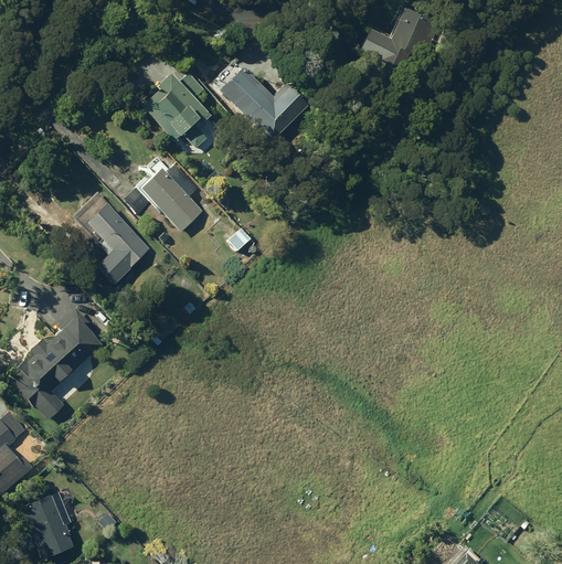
[(358,49),(400,68),(407,52),(417,56),(422,48),(427,50),(439,23),(403,7),(389,39),(368,29),(358,49)]
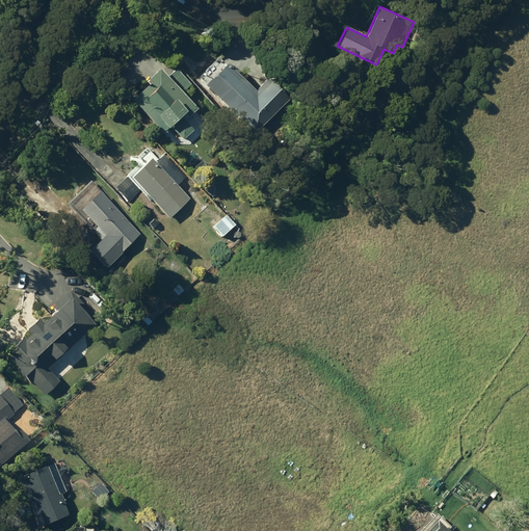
[(207,84),(256,131),(287,99),(266,79),(254,91),(226,63),(207,84)]
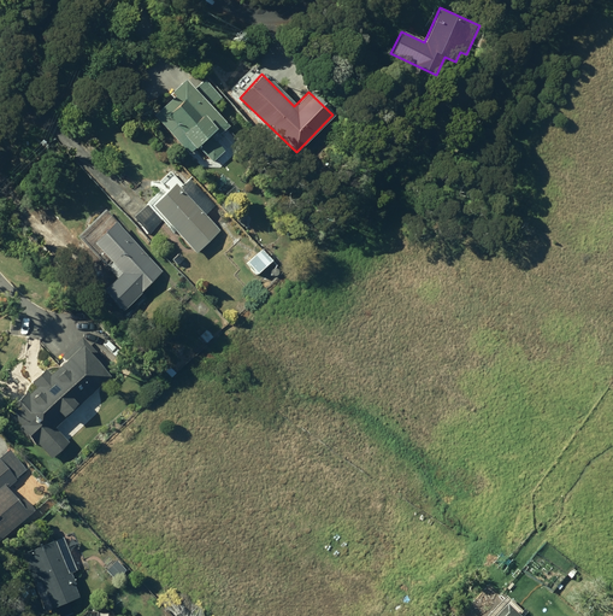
[(198,145),(213,162),(225,150),(214,139),(229,125),(212,109),(223,98),(205,78),(194,89),(183,78),(170,92),(174,95),(152,115),(189,152),(198,145)]
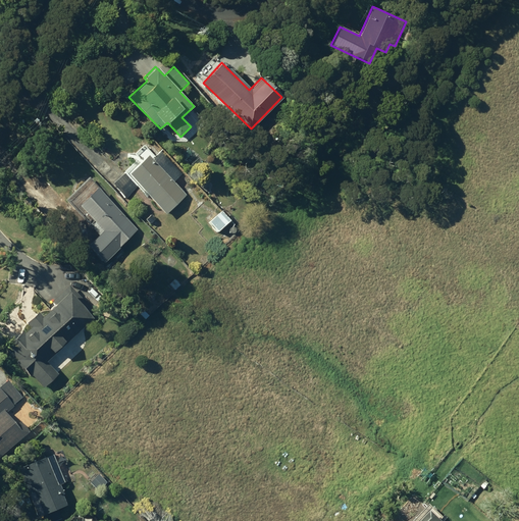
[(127,174),(166,214),(188,194),(149,154),(127,174)]
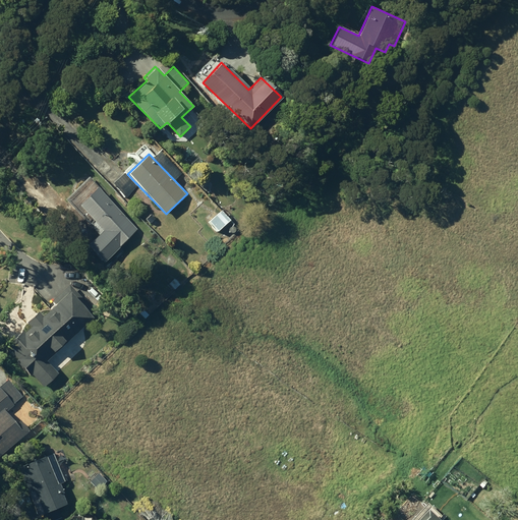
[(97,186),(76,206),(114,243),(133,224),(97,186)]
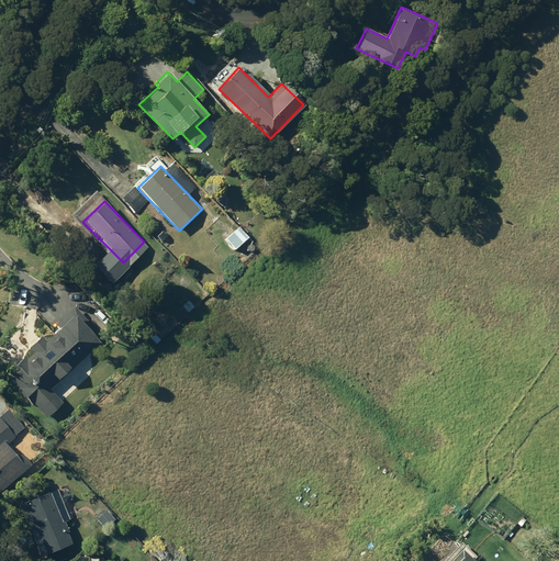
[(225,238),(236,249),(249,237),(239,226),(225,238)]
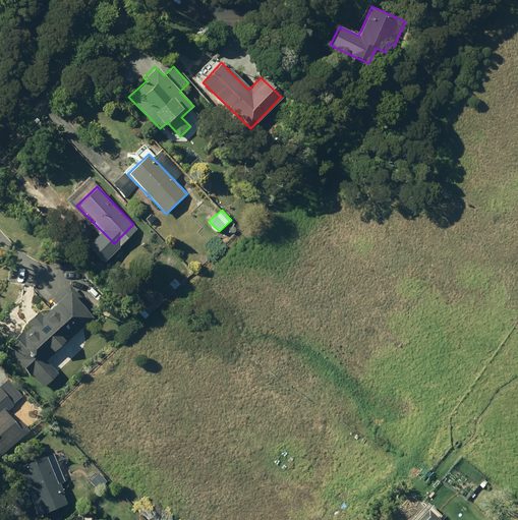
[(110,252),(95,238),(83,249),(99,264),(110,252)]
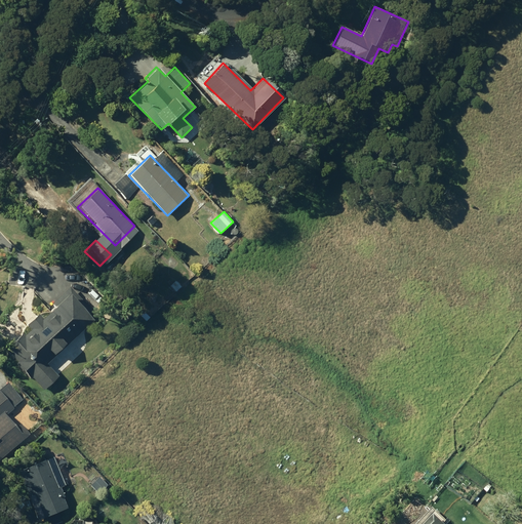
[(173,284),(178,290),(185,285),(178,279),(173,284)]
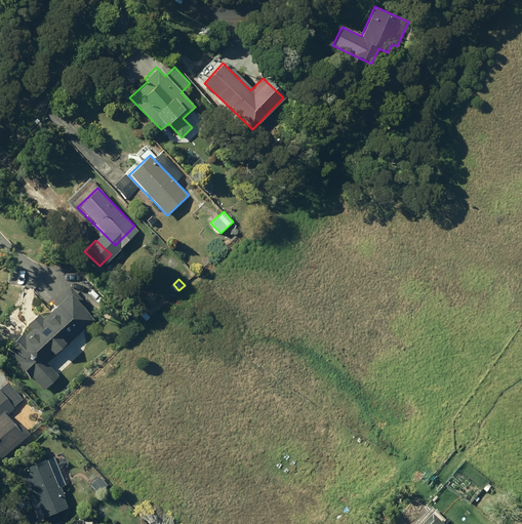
[(33,377),(44,389),(58,375),(47,363),(94,319),(88,313),(92,309),(71,287),(53,303),(55,306),(42,318),(38,314),(27,325),(31,329),(25,335),(23,332),(5,349),(17,361),(16,363),(31,378),(33,377)]
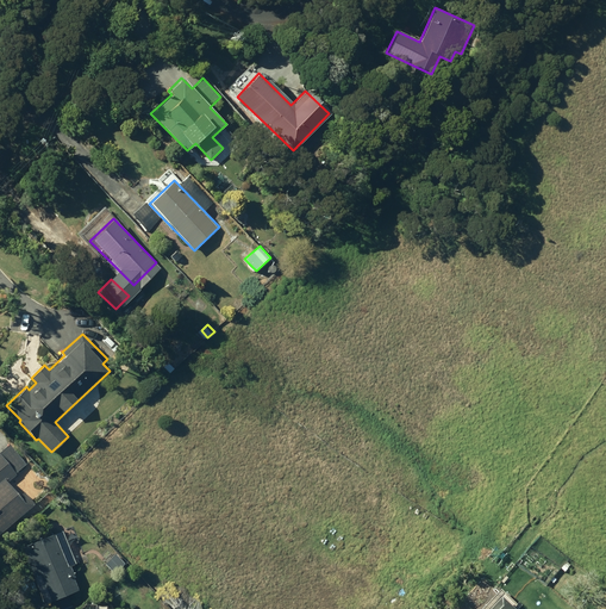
[(0,534),(36,503),(25,491),(20,495),(8,482),(18,473),(17,472),(27,463),(10,442),(0,451),(0,534)]
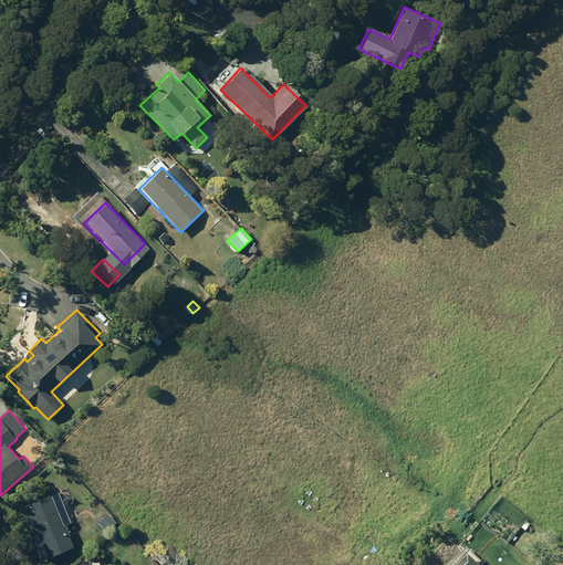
[(48,557),(50,564),(60,564),(69,562),(64,551),(73,547),(70,536),(71,535),(66,525),(72,523),(60,492),(19,508),(30,536),(34,534),(44,560),(48,557)]
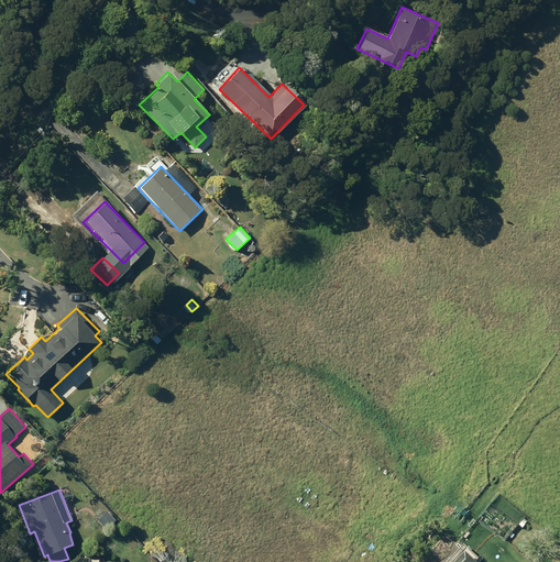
[(97,520),(107,530),(117,520),(108,510),(97,520)]
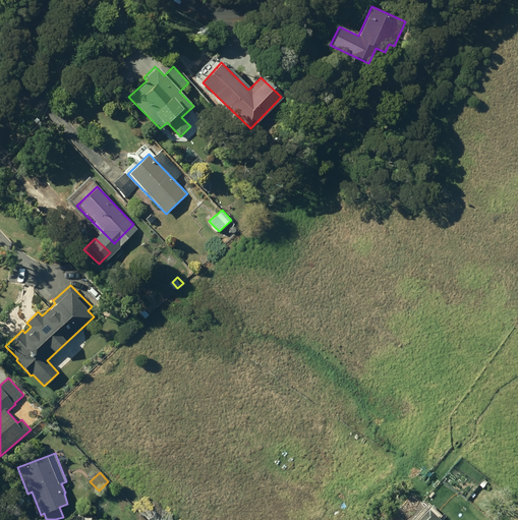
[(440,519),(442,519),(427,507),(415,519),(440,519)]
